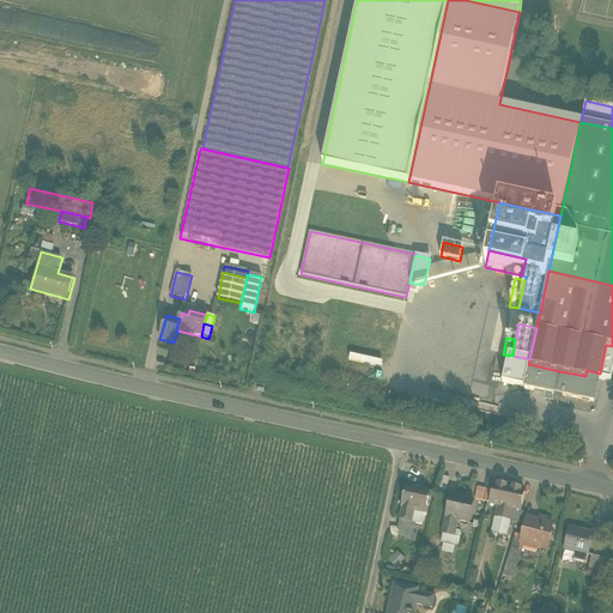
[(600,374),(599,380),(611,382),(612,369),(612,346),(606,345),(600,374)]
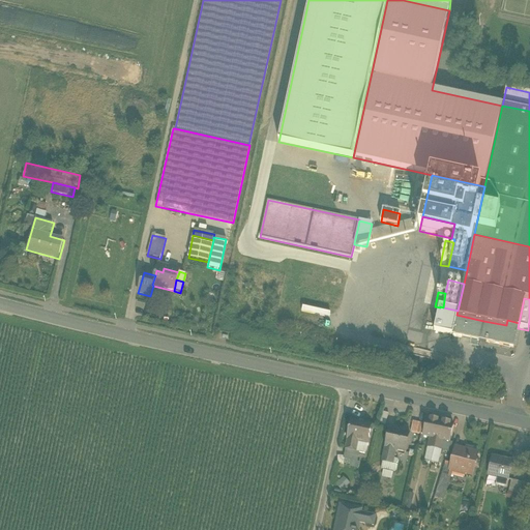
[(457,315),(458,311),(443,307),(440,306),(440,307),(434,331),(452,335),(457,315)]
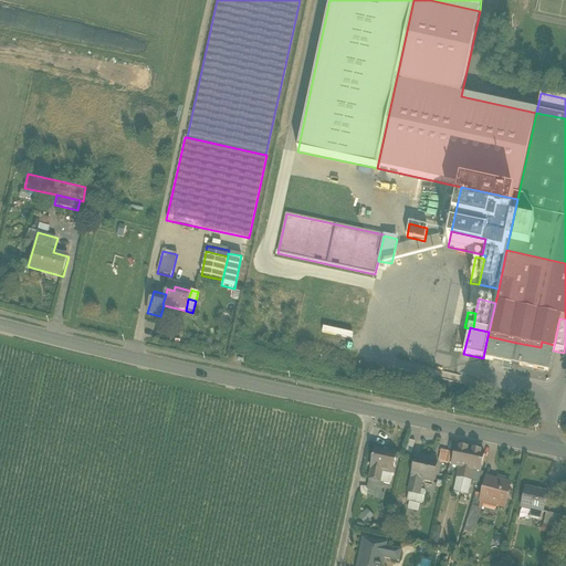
[(483,358),(512,364),(516,343),(488,336),(483,358)]
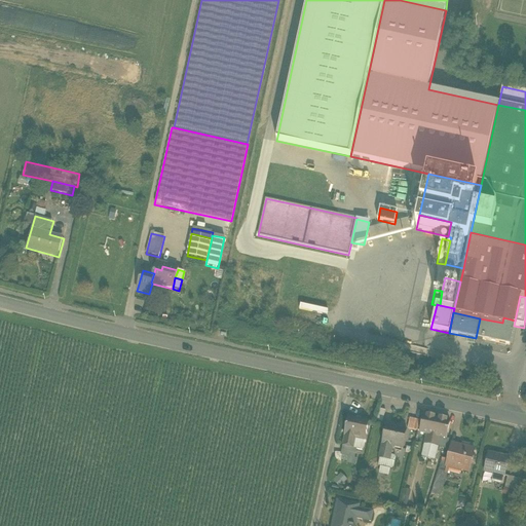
[(502,323),(480,318),(476,338),(510,345),(514,326),(515,321),(503,317),(502,323)]
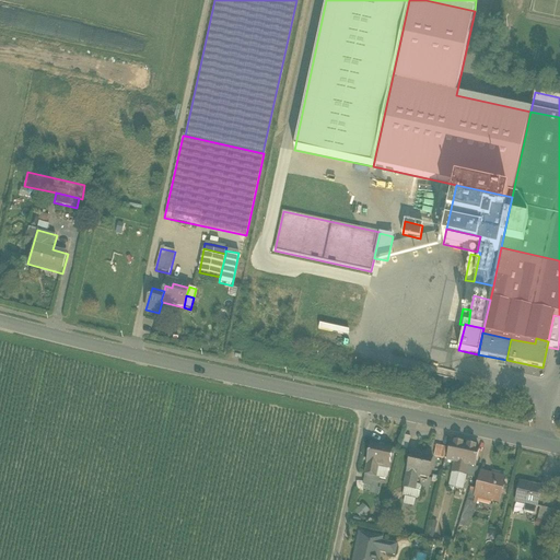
[(401,448),(407,450),(410,438),(404,435),(401,448)]
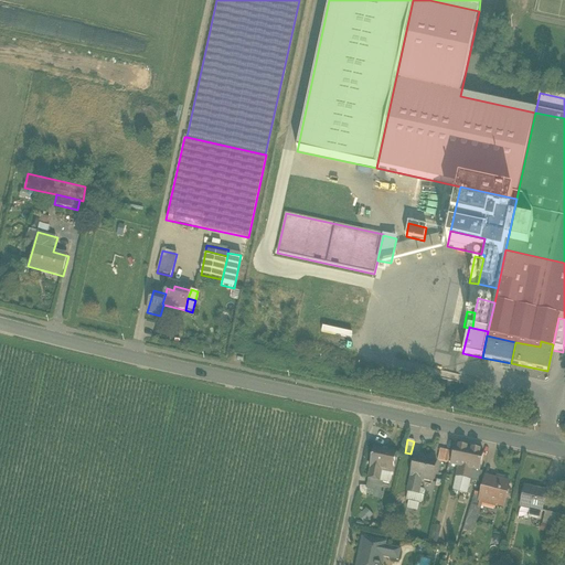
[(458,468),(465,470),(469,450),(456,448),(451,467),(458,468)]
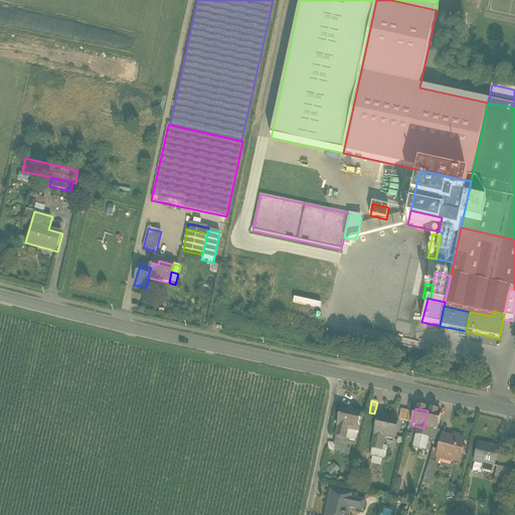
[(337,426),(338,426),(347,428),(357,431),(360,413),(341,409),(337,426)]
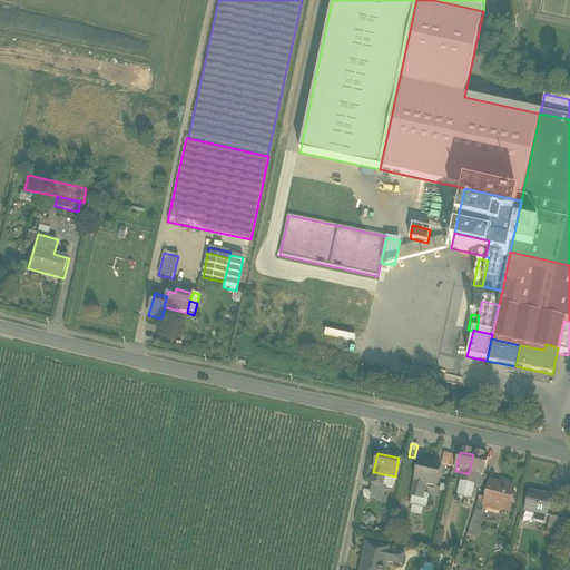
[(441,464),(452,467),(454,457),(443,453),(441,464)]
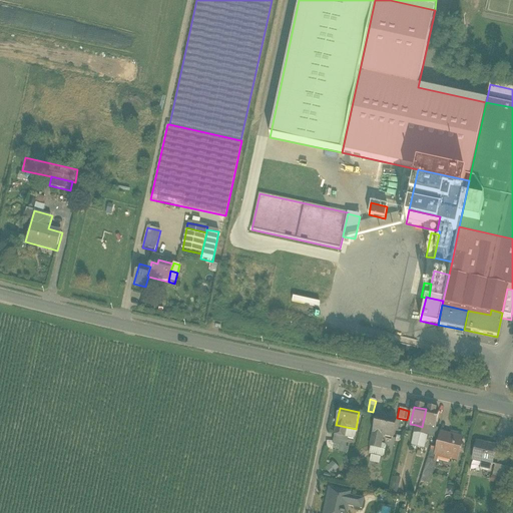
[(439,412),(426,409),(422,427),(430,428),(435,430),(439,412)]
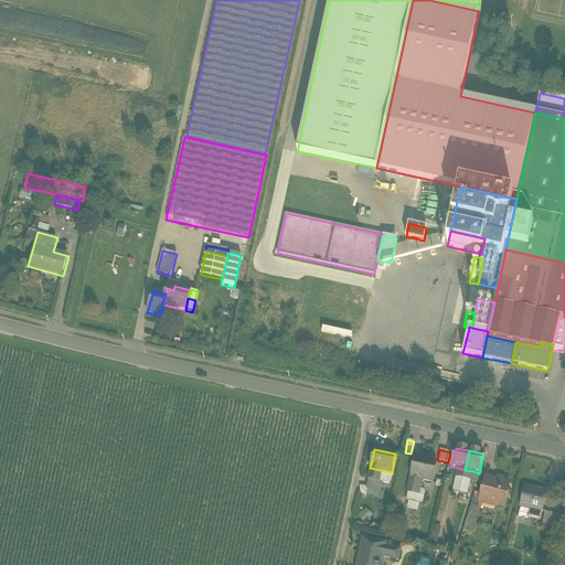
[(409,478),(411,478),(422,480),(433,482),(437,464),(414,458),(409,478)]
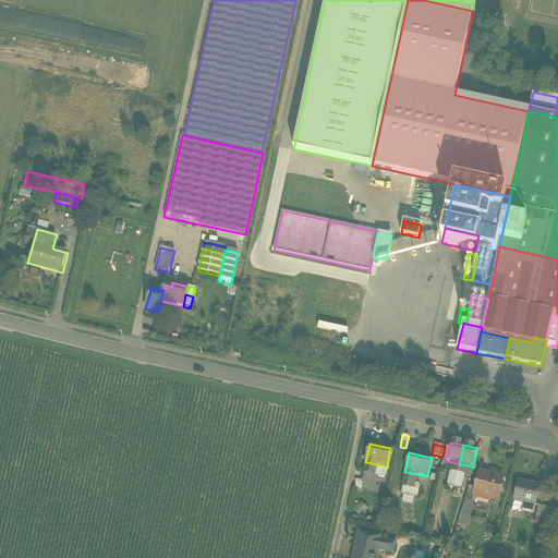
[(374,475),(376,464),(366,462),(364,473),(374,475)]
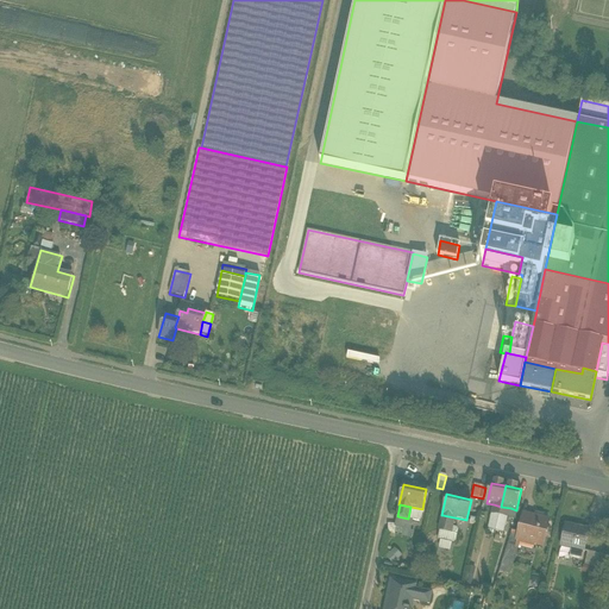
[(410,519),(420,521),(422,509),(410,507),(408,519),(410,519)]
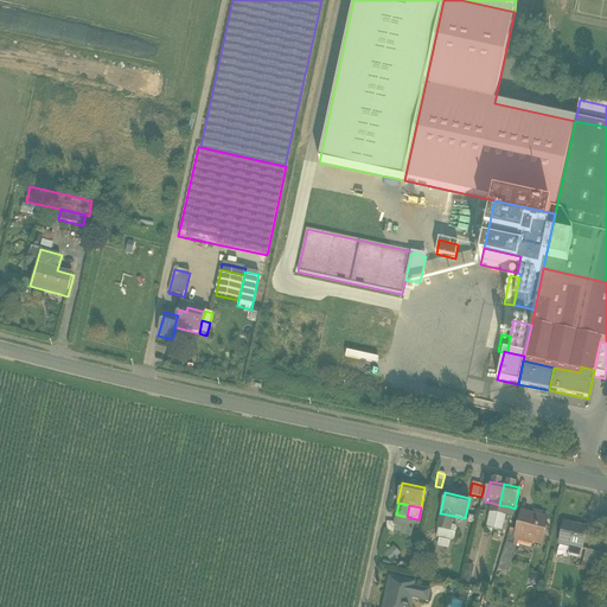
[(498,513),(506,516),(509,506),(499,505),(498,513)]
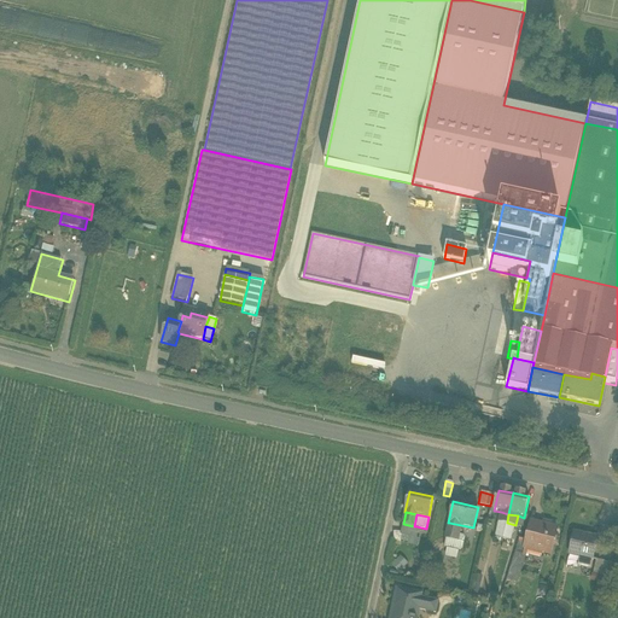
[(524,518),(518,516),(516,525),(523,526),(526,518),(524,518)]
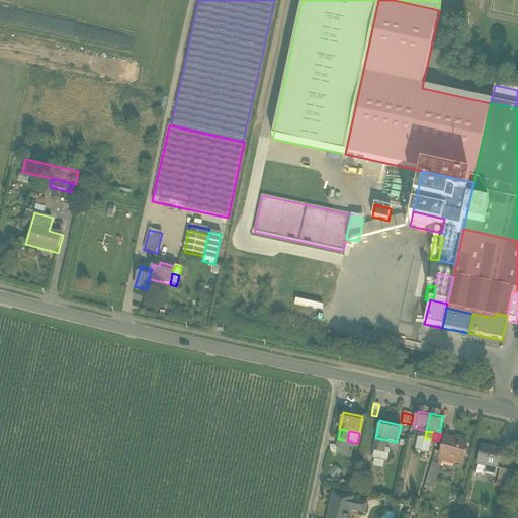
[(422,450),(425,438),(418,437),(416,448),(422,450)]
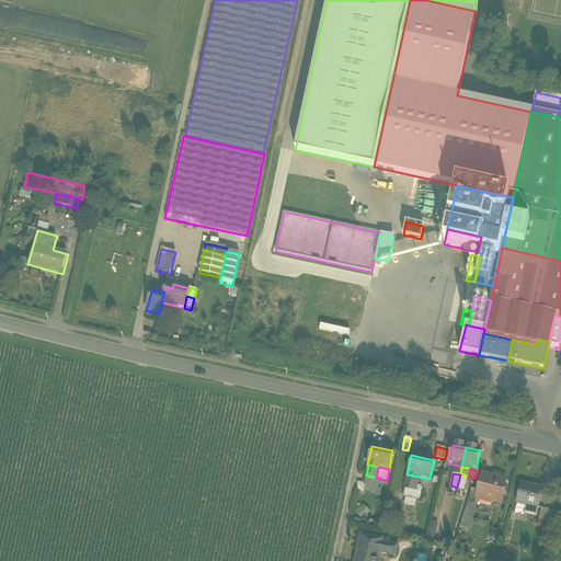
[(477,497),(493,502),(494,497),(500,500),(504,479),(482,473),(479,488),(478,491),(477,497)]
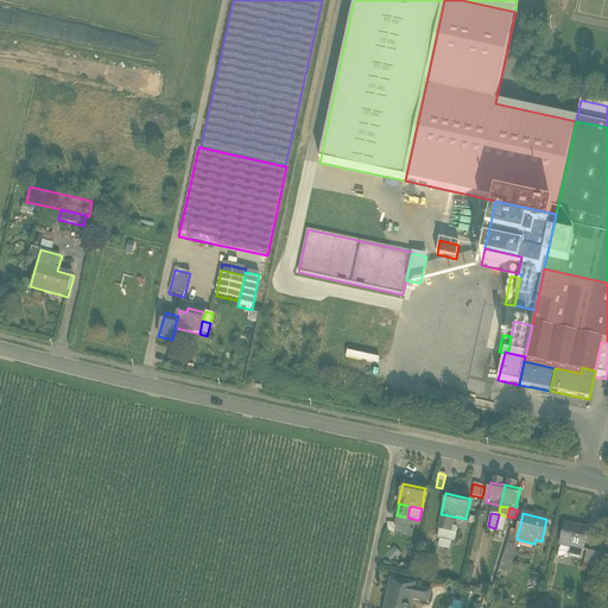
[(438,531),(450,533),(451,526),(454,517),(442,514),(438,531)]
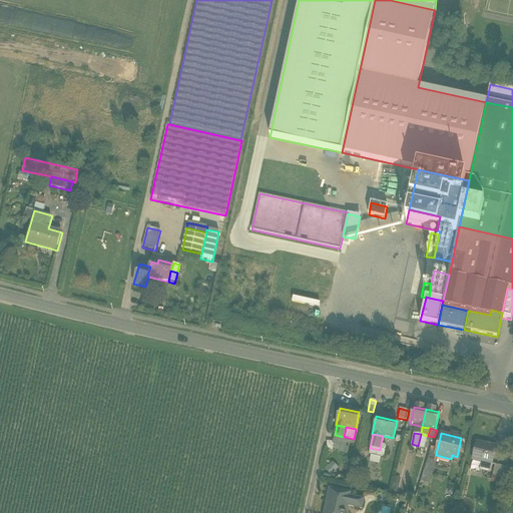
[(426,447),(428,436),(421,434),(418,446),(426,447)]
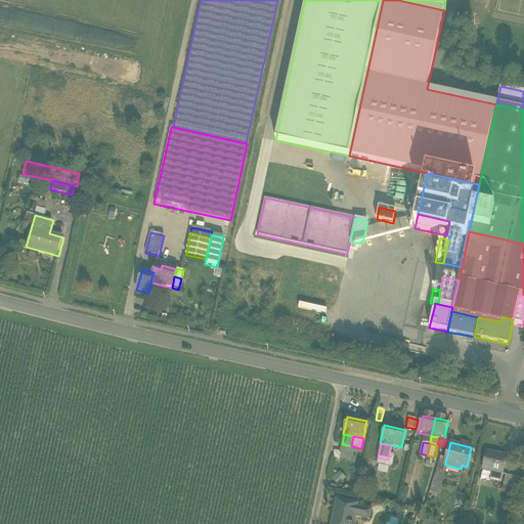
[(340,453),(351,456),(353,446),(351,446),(342,444),(340,453)]
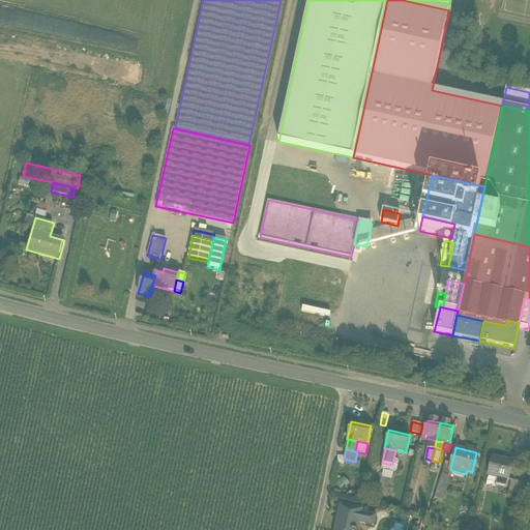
[(488,475),(496,477),(508,480),(511,461),(492,457),(488,475)]
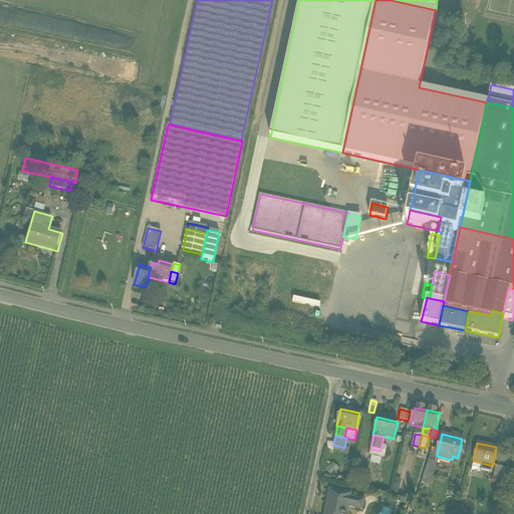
[(386,446),(381,445),(380,451),(370,449),(369,456),(382,459),(384,457),(387,448),(386,446)]
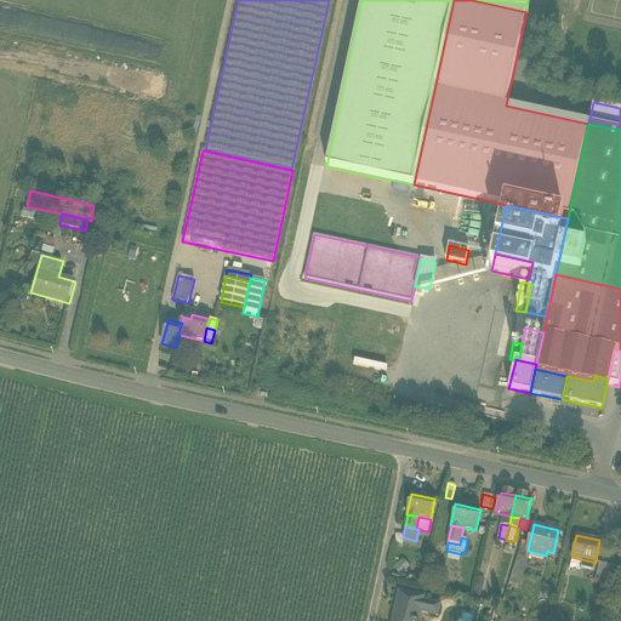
[(528,551),(529,543),(522,541),(519,556),(525,557),(528,551)]
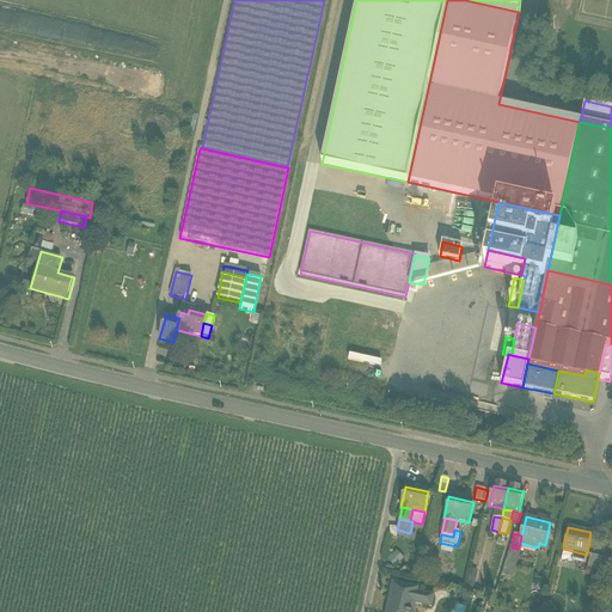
[(396,567),(404,558),(397,551),(389,560),(396,567)]
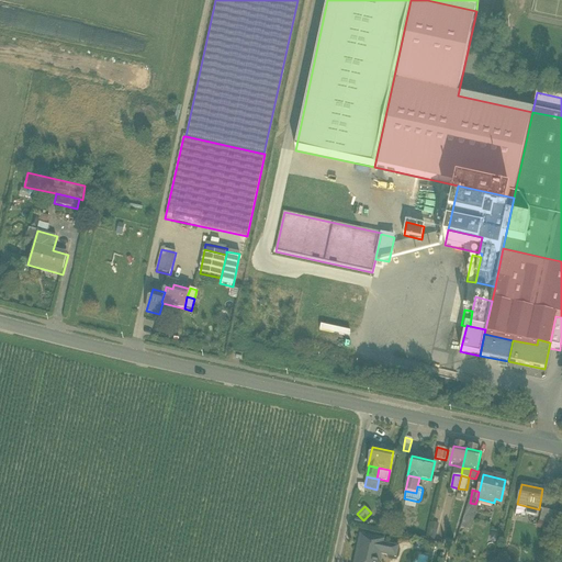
[(537,516),(539,509),(526,506),(524,513),(537,516)]
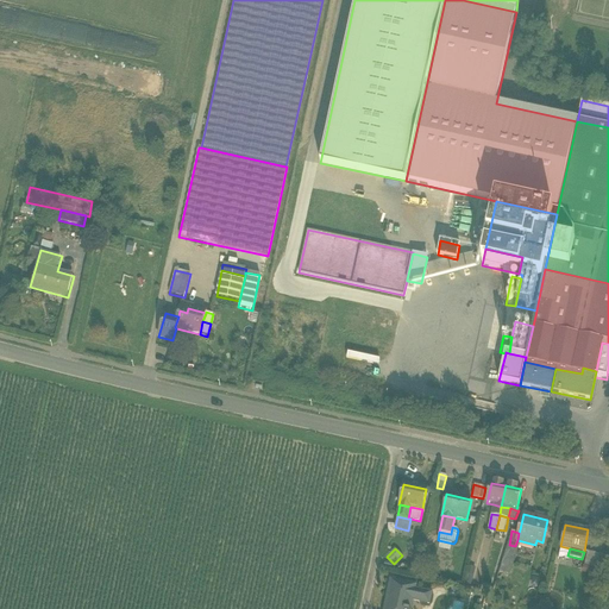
[(583,566),(591,569),(594,553),(585,552),(583,566)]
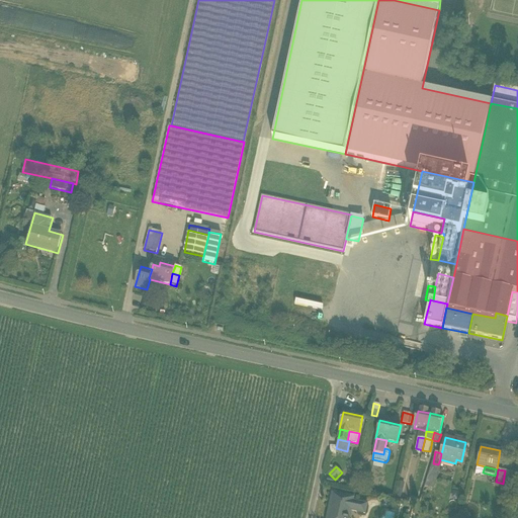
[(365,514),(367,505),(353,502),(353,499),(335,495),(332,507),(330,507),(327,517),(346,517),(348,511),(365,514)]
